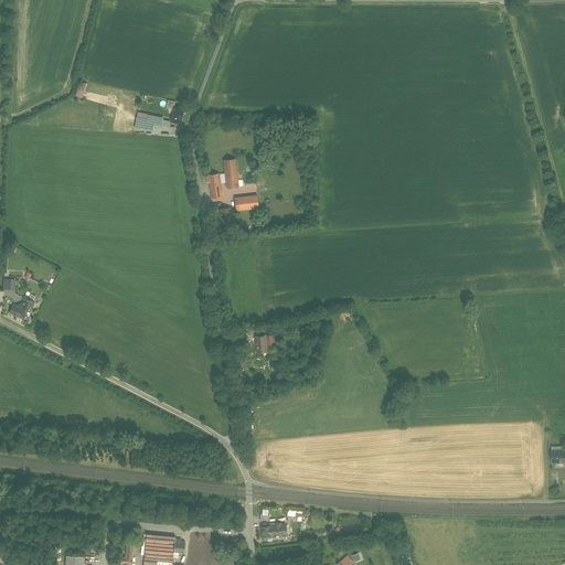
[(86,91),(88,83),(81,81),(78,88),(86,91)]
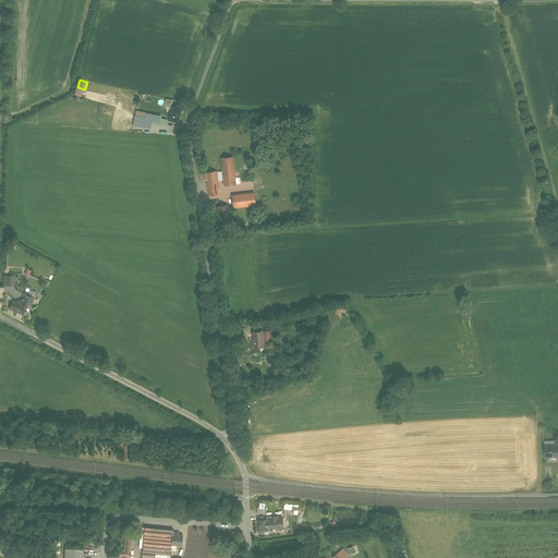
[(82,97),(85,89),(77,87),(75,95),(82,97)]
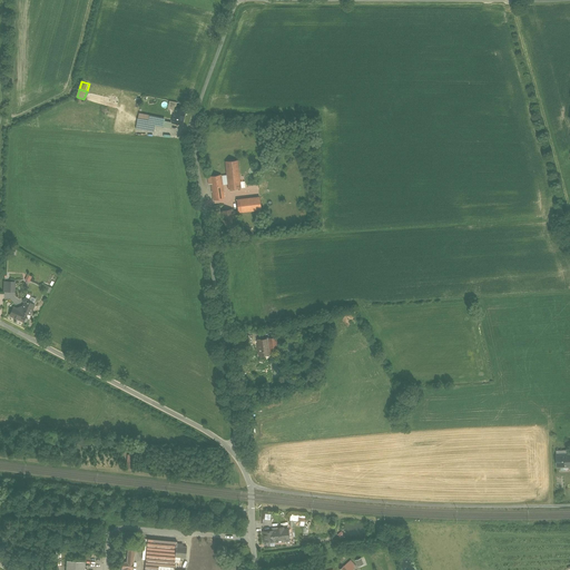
[(175,112),(176,107),(177,107),(178,102),(169,100),(168,108),(172,109),(175,112)]
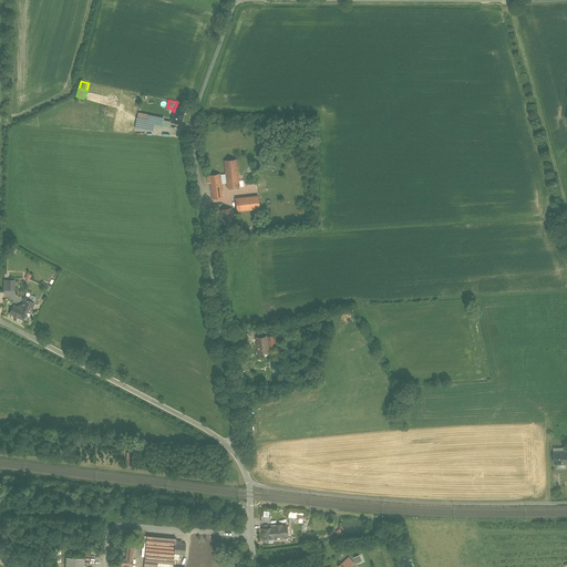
[(176,106),(175,106),(174,112),(172,122),(182,124),(185,110),(185,109),(183,109),(176,106)]
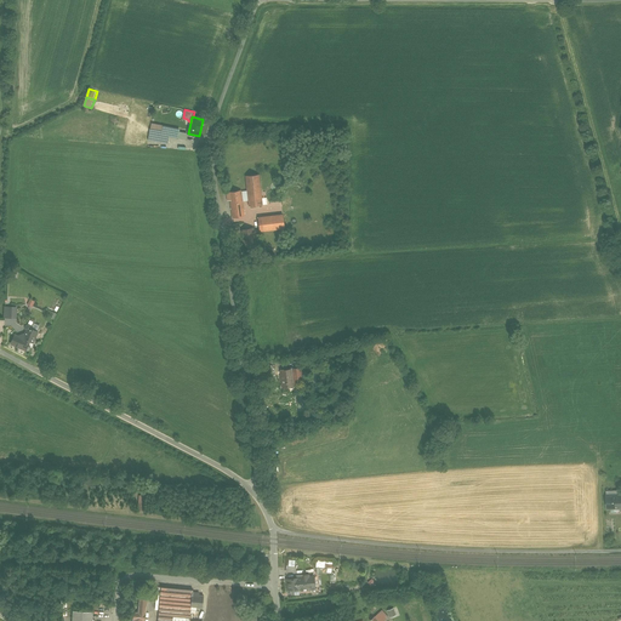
[(182,129),(153,124),(149,140),(170,143),(171,137),(180,138),(181,131),(182,129)]
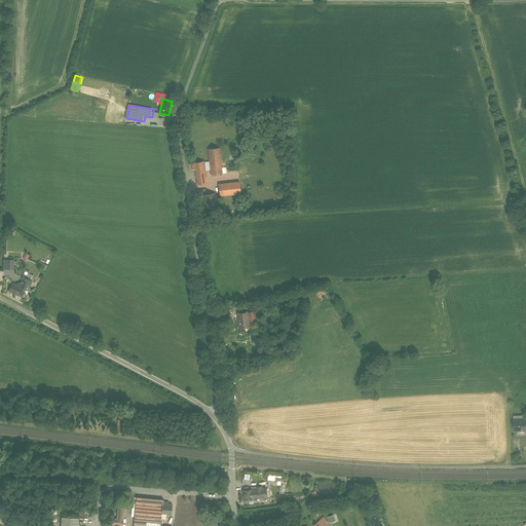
[(223,175),(221,148),(208,149),(210,162),(210,171),(211,176),(223,175)]
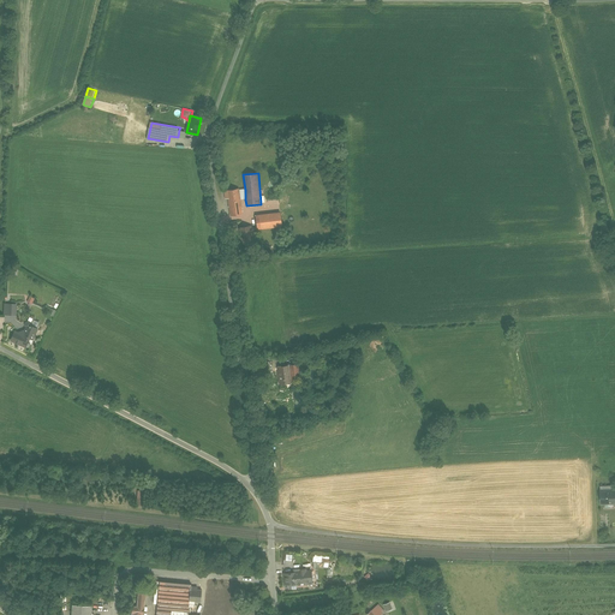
[(240,190),(240,189),(227,191),(224,191),(225,199),(228,199),(231,216),(244,215),(242,201),(240,190)]
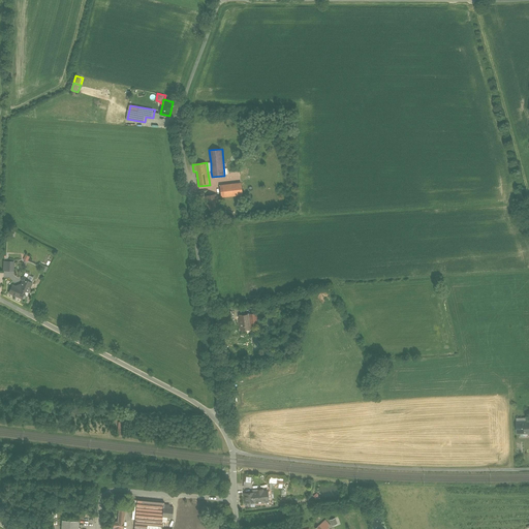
[(243,183),(221,185),(222,197),(244,195),(243,183)]
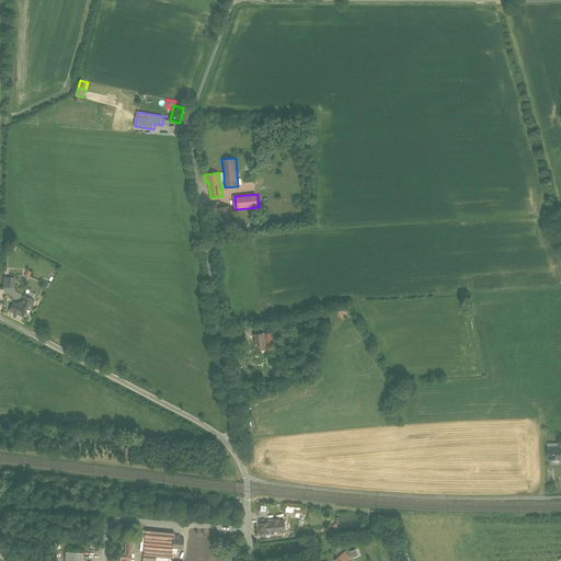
[(16,287),(16,276),(4,276),(4,287),(16,287)]
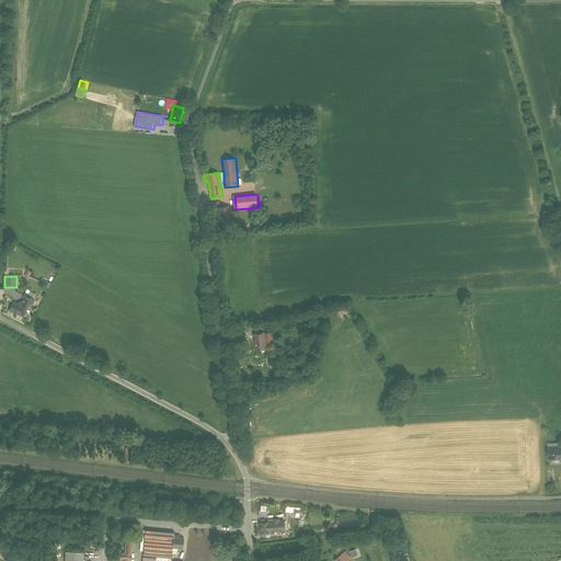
[(35,299),(27,295),(22,307),(13,304),(10,311),(26,319),(35,299)]
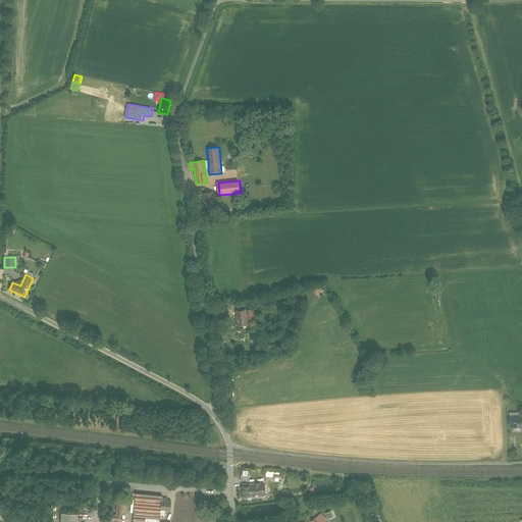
[(249,325),(249,323),(257,322),(255,309),(247,310),(237,311),(239,326),(249,325)]
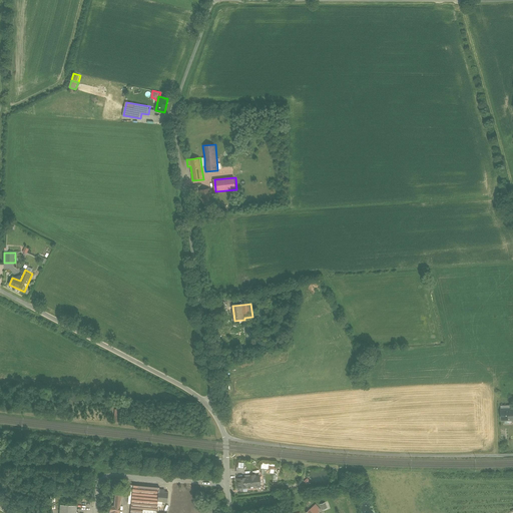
[(258,325),(251,325),(252,341),(260,340),(258,325)]
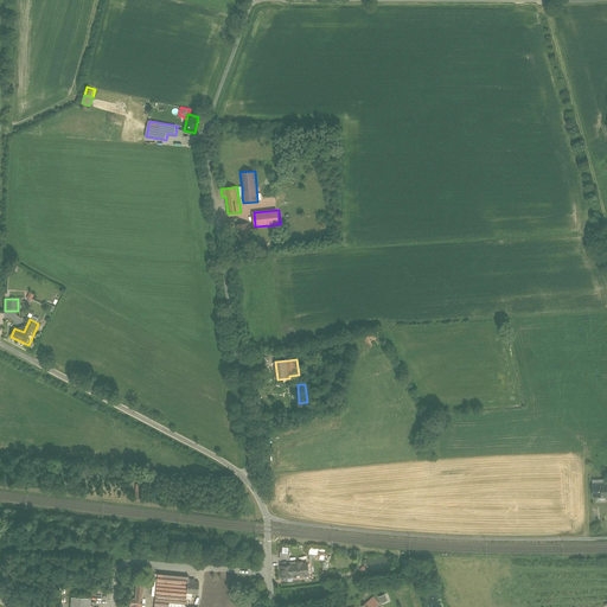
[(606,483),(593,484),(593,498),(606,497),(606,483)]
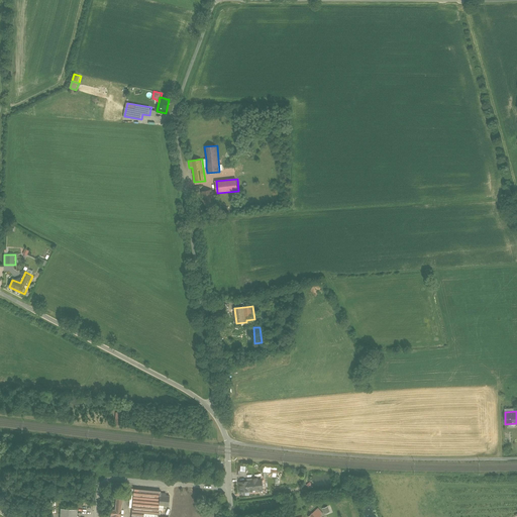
[(240,479),(241,492),(246,491),(246,490),(246,489),(267,487),(266,477),(261,478),(261,476),(254,476),(254,478),(240,479)]
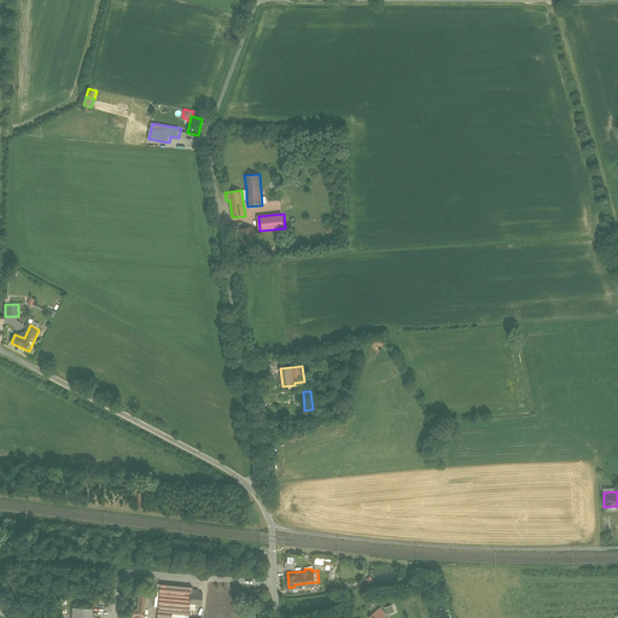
[(192,588),(159,584),(156,617),(188,617),(191,605),(192,589),(192,588)]
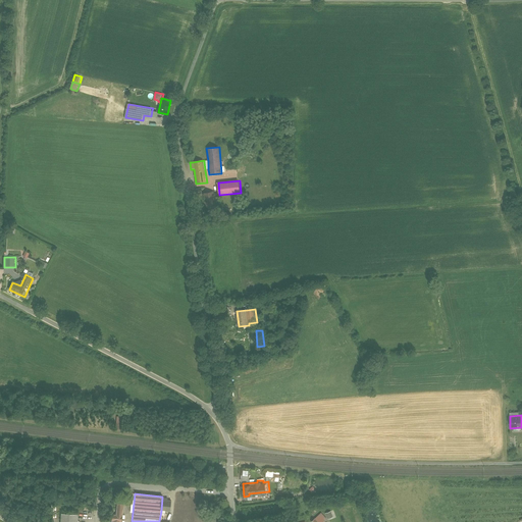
[(167,499),(162,498),(161,511),(170,511),(170,501),(167,501),(167,499)]
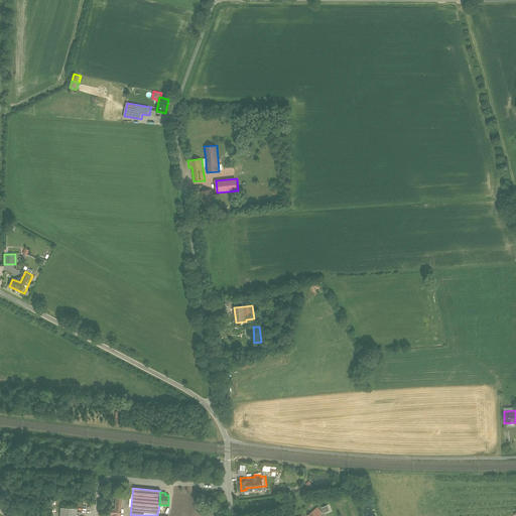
[(110,509),(110,515),(120,515),(121,515),(121,510),(120,510),(121,497),(115,496),(114,509),(110,509)]
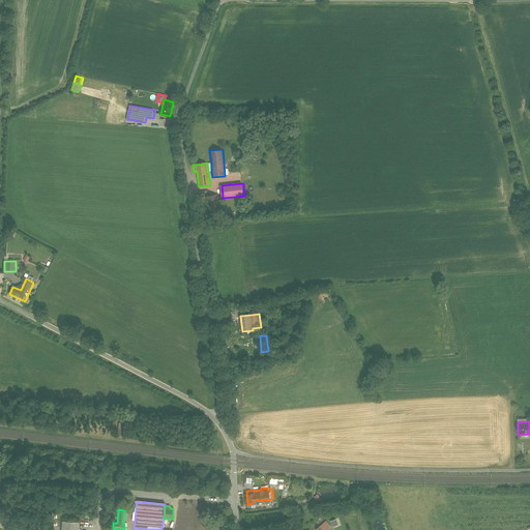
[(341,516),(332,518),(334,525),(343,522),(341,516)]
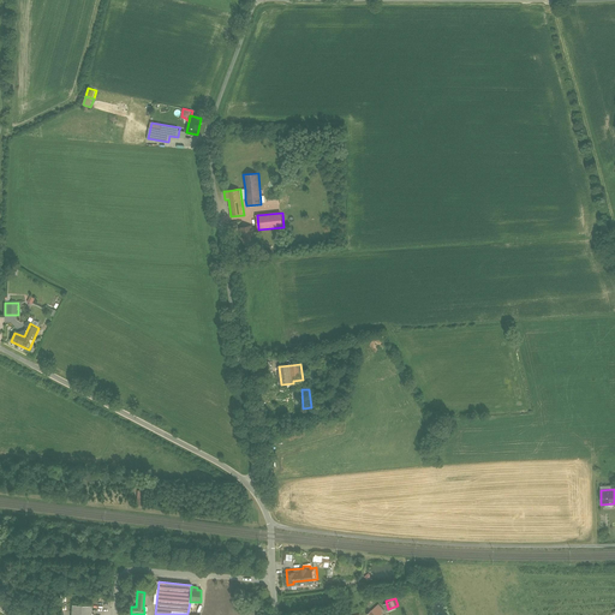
[(381,601),(368,611),(371,614),(383,614),(382,613),(387,608),(381,601)]
